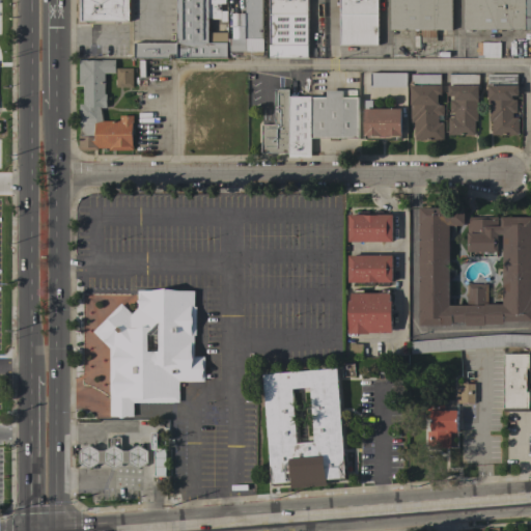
[(78,0),(129,0),(130,21),(87,21),(87,23),(78,23),(78,0)]
